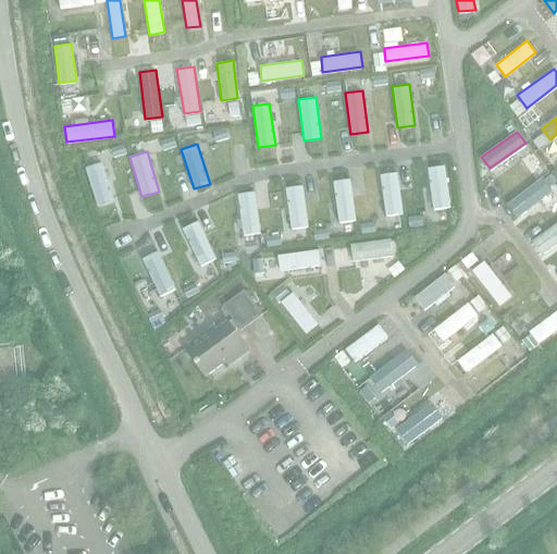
[(114,201),(101,162),(85,167),(98,207),(114,201)]
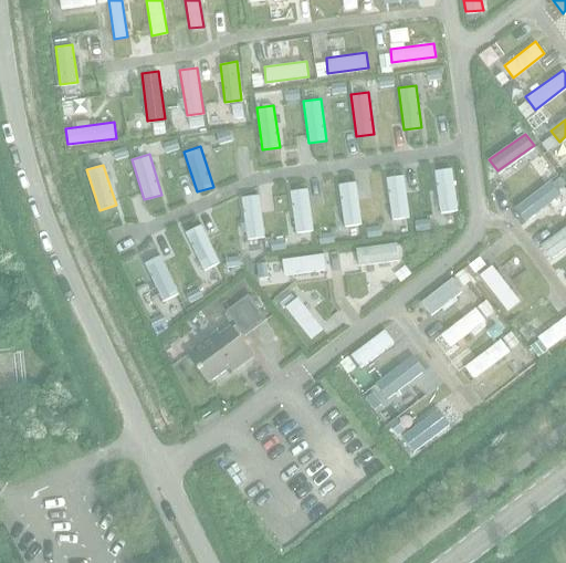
[(435,170),(440,212),(458,210),(452,168),(435,170)]
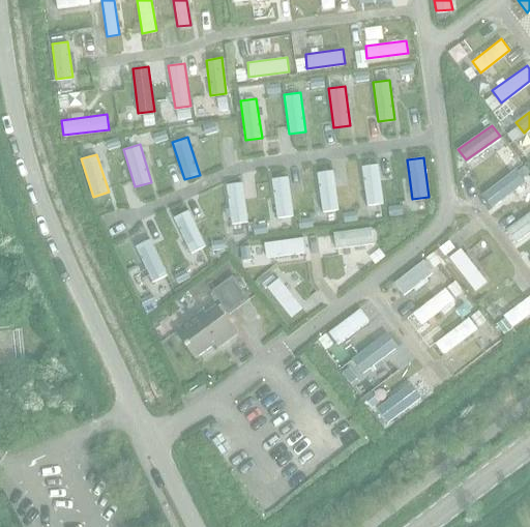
[(367,205),(383,202),(378,164),(361,166),(367,205)]
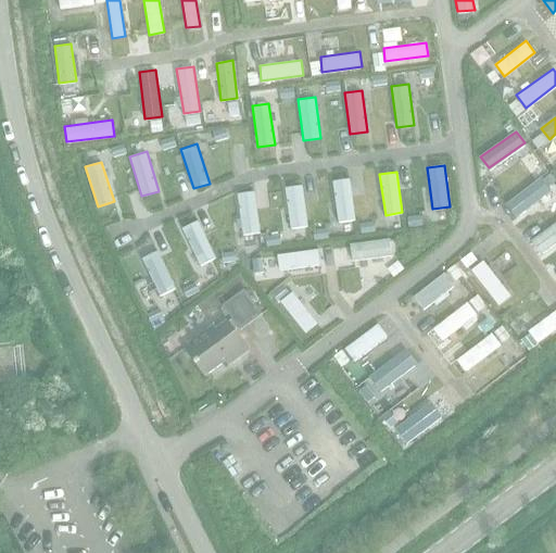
[(540,177),(503,205),(513,217),(550,191),(540,177)]
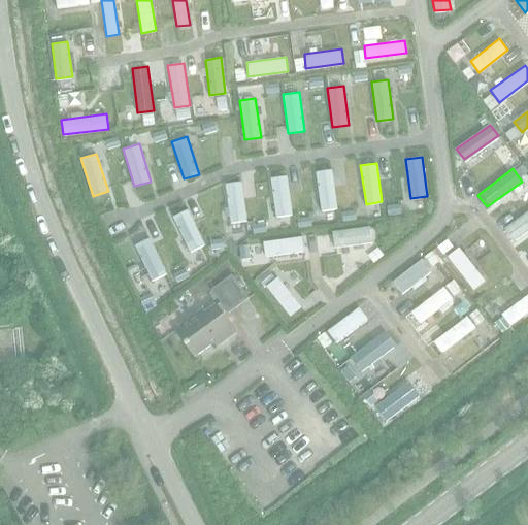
[(332,169),(316,171),(322,209),(337,207),(332,169)]
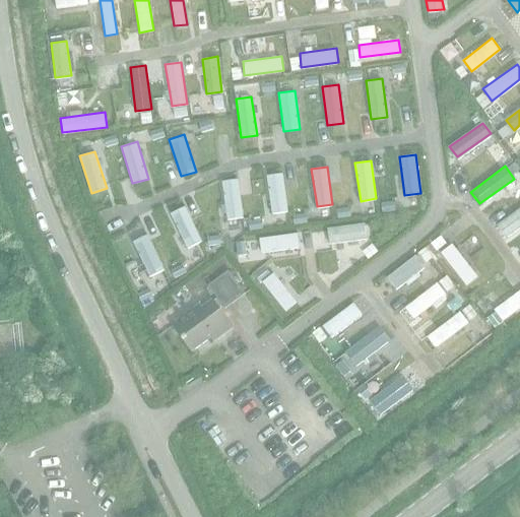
[(266,175),(271,212),(287,211),(282,173),(266,175)]
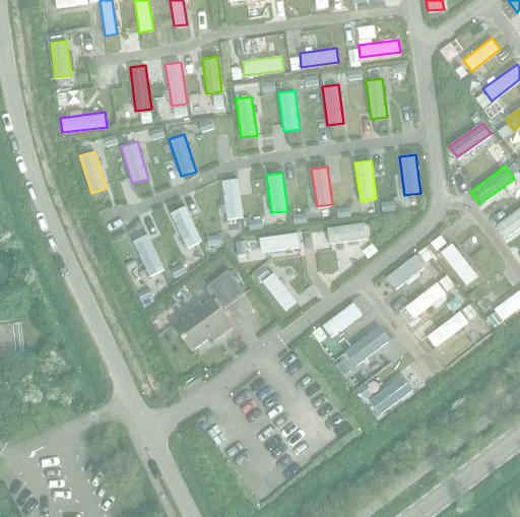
[(243,216),(238,179),(221,180),(226,218),(243,216)]
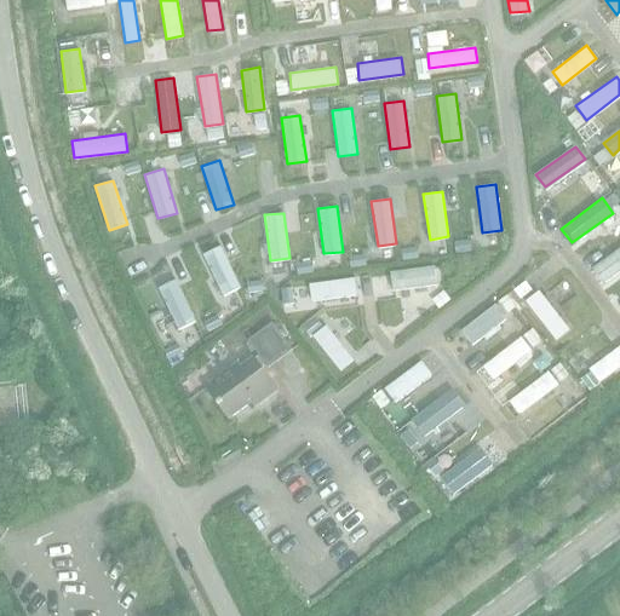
[(241,286),(220,245),(202,253),(223,295),(241,286)]
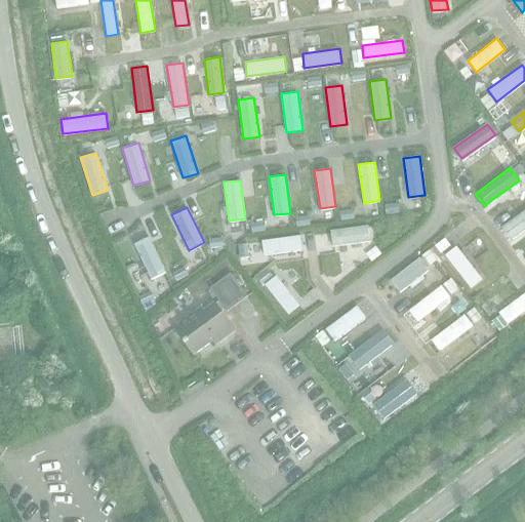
[(524,228),(524,209),(500,227),(511,239),(524,228)]
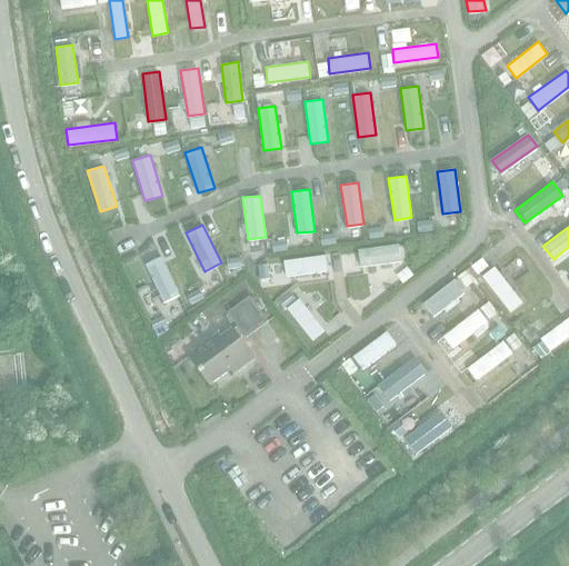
[(360,266),(400,261),(399,244),(358,249),(360,266)]
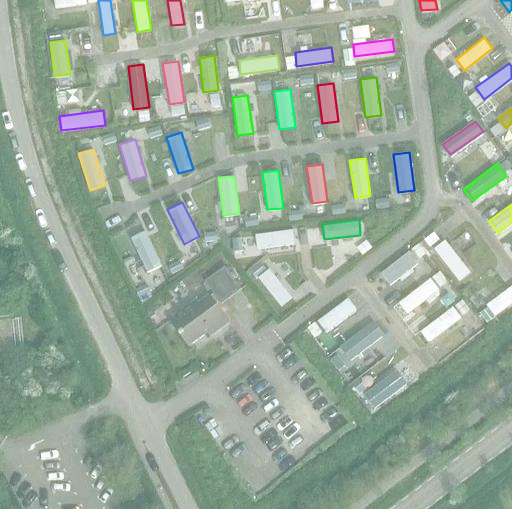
[(257,248),(294,243),(292,229),(255,234),(257,248)]
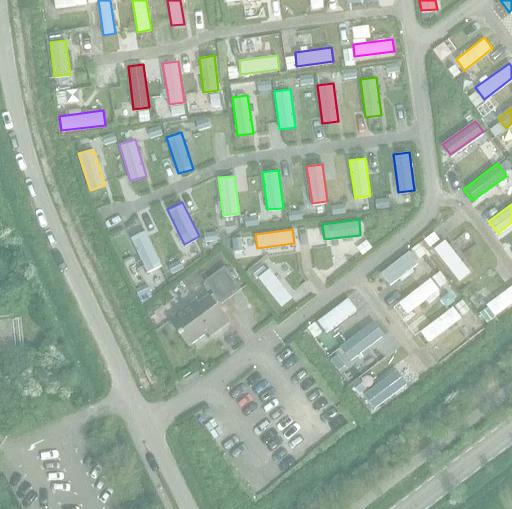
[(130,237),(147,271),(161,264),(145,230),(130,237)]
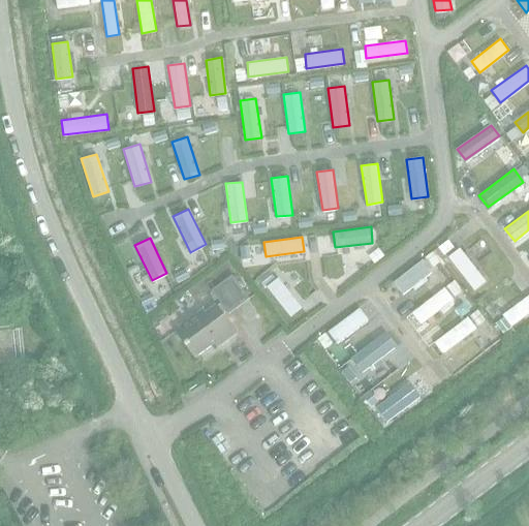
[(474,290),(486,281),(460,247),(448,256),(474,290)]
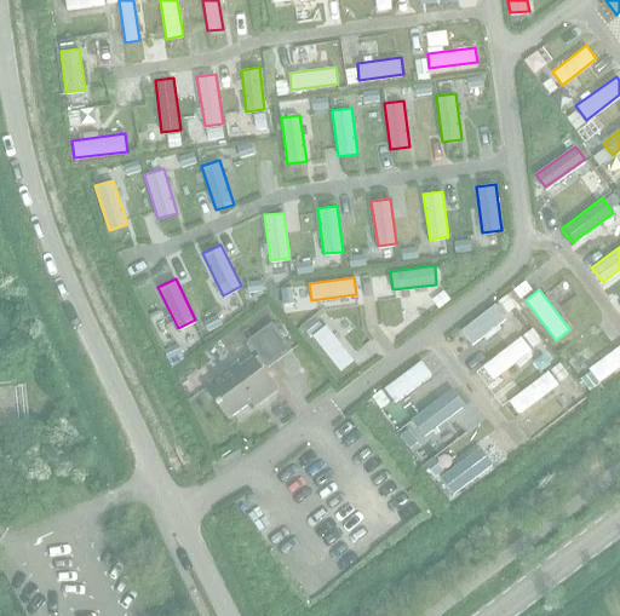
[(505,318),(494,303),(460,329),(472,344),(505,318)]
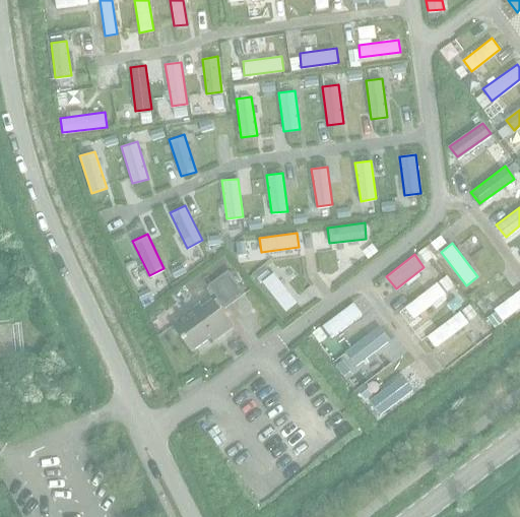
[(224,307),(245,292),(229,268),(207,284),(224,307)]
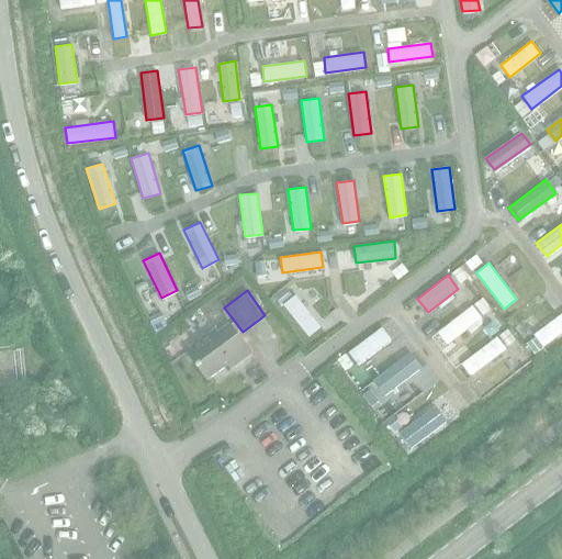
[(283,304),(308,336),(321,327),(295,294),(283,304)]
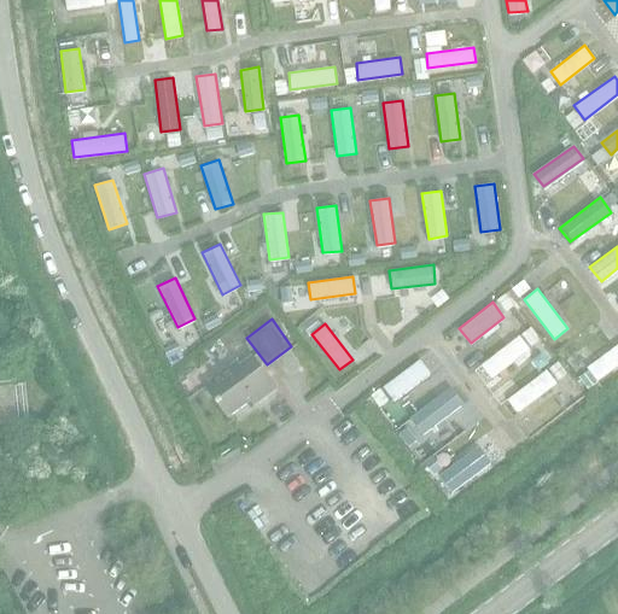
[(519,335),(482,364),(491,378),(529,348),(519,335)]
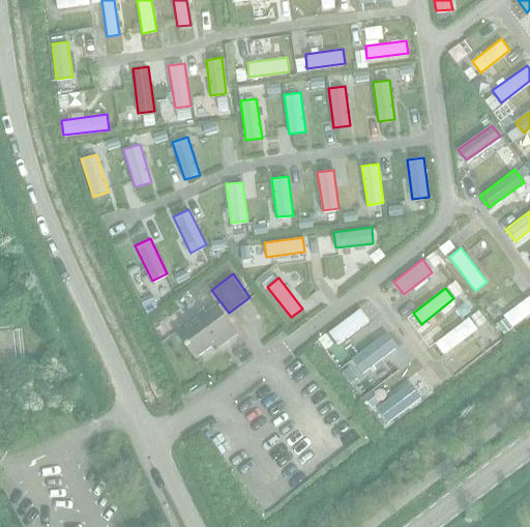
[(529,311),(529,294),(503,314),(511,325),(529,311)]
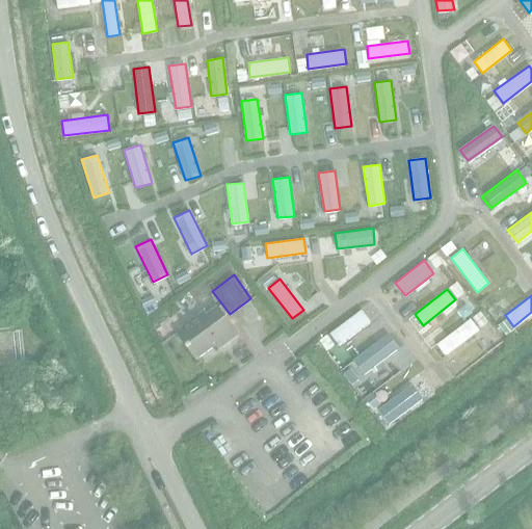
[(218,347),(237,334),(217,307),(206,315),(203,311),(176,331),(196,359),(215,344),(218,347)]
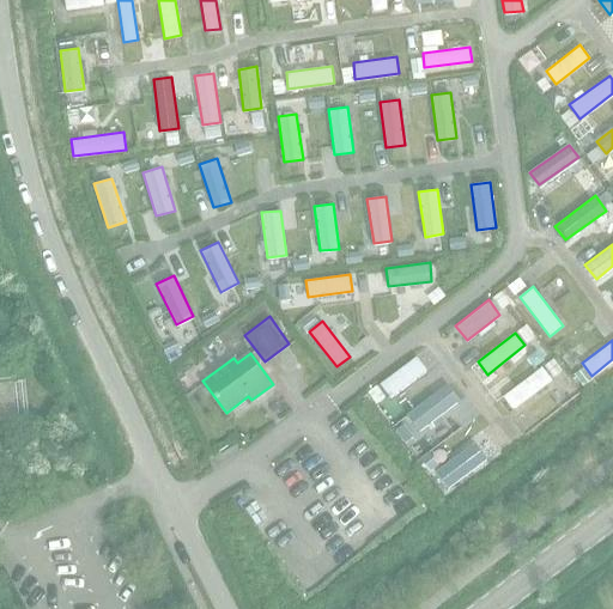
[(389,397),(426,370),(417,357),(380,383),(389,397)]
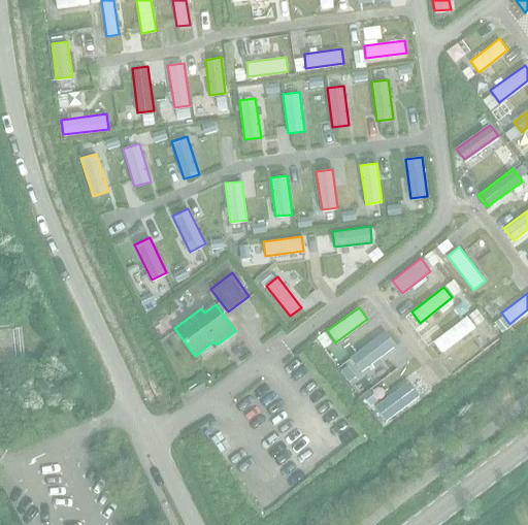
[(433,341),(441,352),(474,326),(466,316),(433,341)]
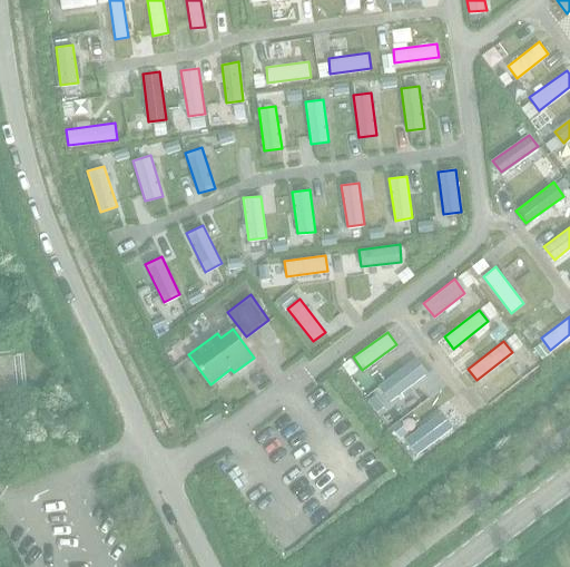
[(386,399),(419,374),(410,362),(379,387),(386,399)]
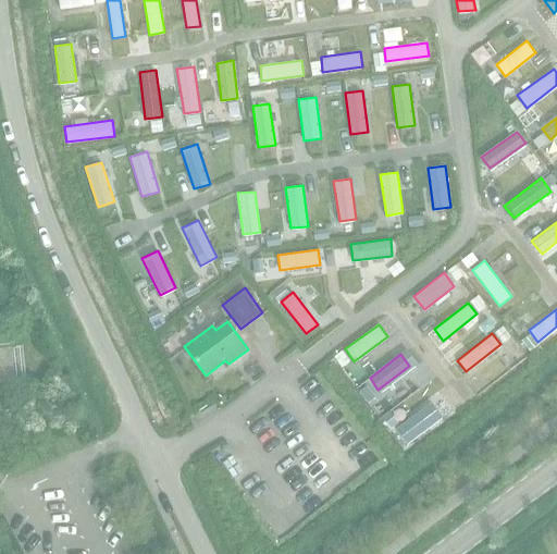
[(435,402),(397,431),(407,443),(445,415),(435,402)]
